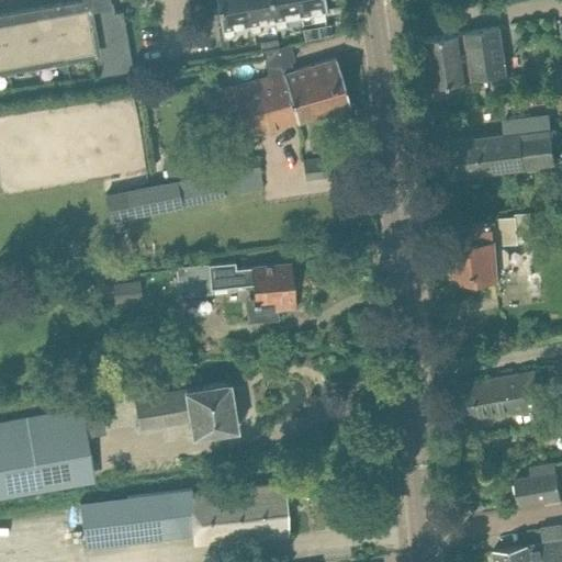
[(123,10),(119,11),(110,12),(108,2),(89,6),(87,0),(75,0),(0,13),(0,66),(94,51),(98,65),(110,63),(112,72),(133,69),(123,10)]
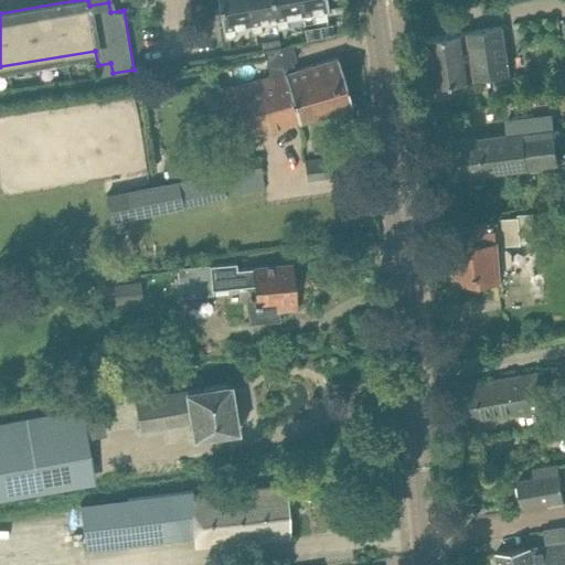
[(249,23),(244,0),(216,0),(223,29),(225,39),(236,36),(234,27),(249,23)]
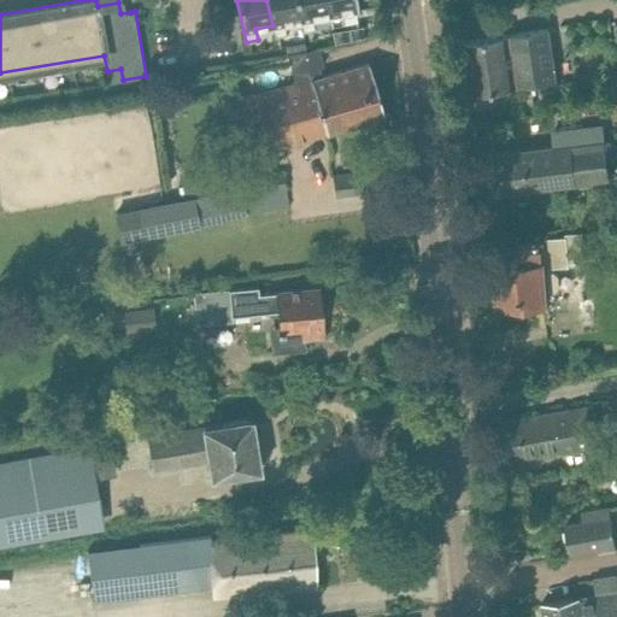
[(301,21),(297,0),(266,0),(272,25),(274,36),(286,34),(285,23),(300,21),(301,21)]
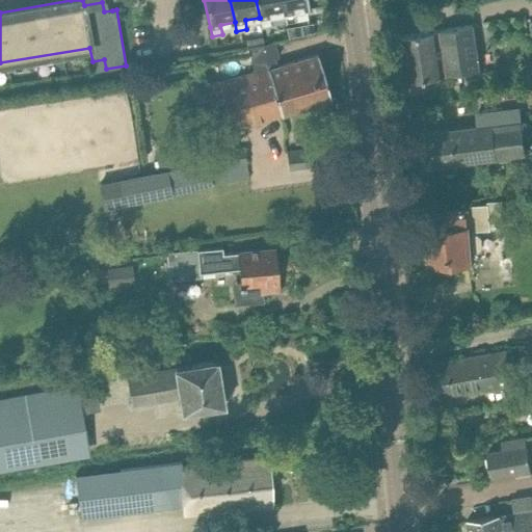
[(284,14),(281,0),(256,0),(260,18),(259,18),(261,27),(271,25),(269,16),(284,14)]
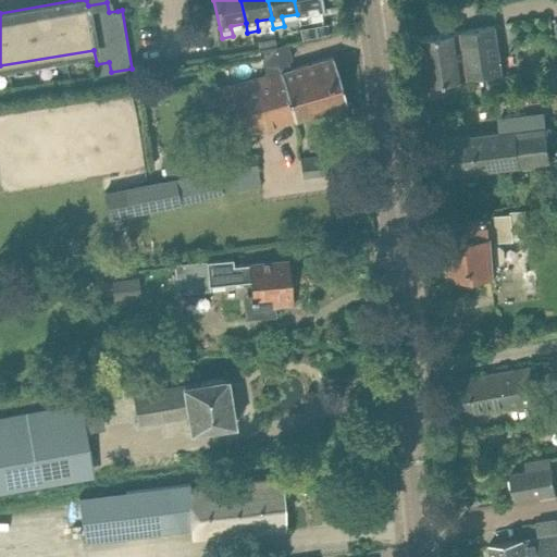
[(322,0),(294,0),(297,14),(298,23),(310,22),(308,12),(324,9),(322,0)]
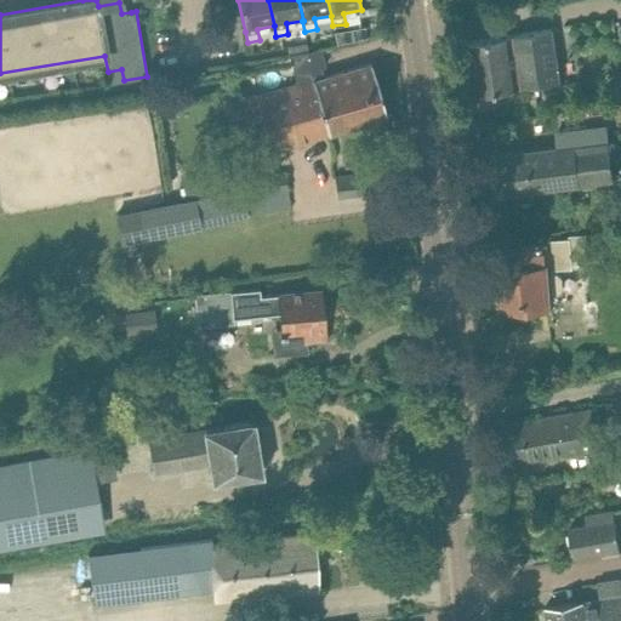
[(562,79),(553,27),(466,41),(473,92),(562,79)]
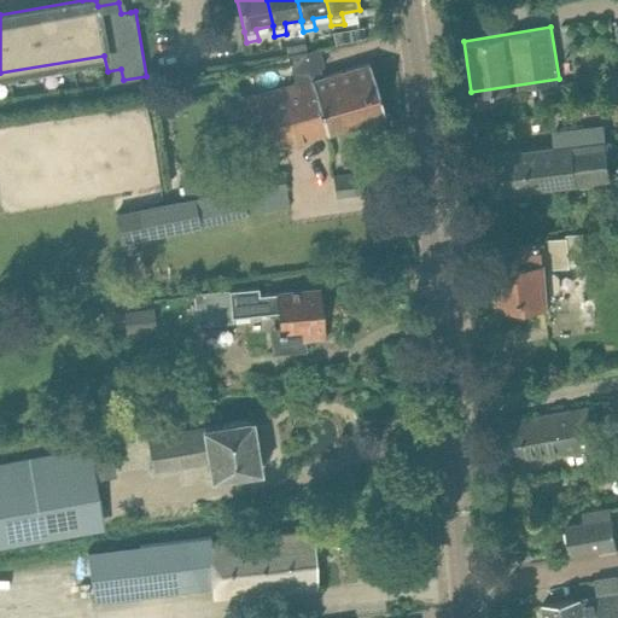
[(350,28),(332,30),(334,42),(353,40),(350,28)]
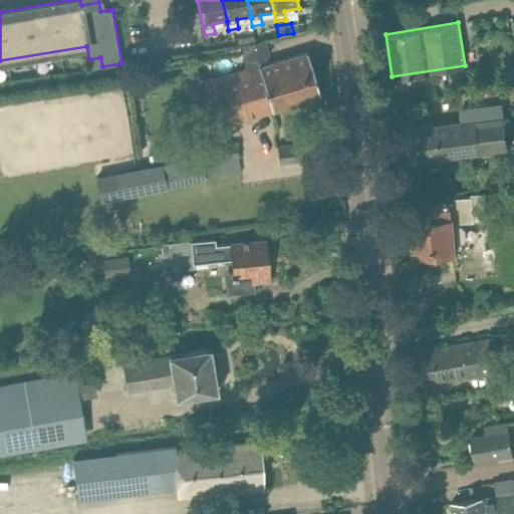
[(273,109),(265,84),(312,70),(307,52),(267,63),(265,55),(269,54),(265,40),(255,42),(255,41),(239,45),(246,69),(212,79),(226,123),(273,109)]
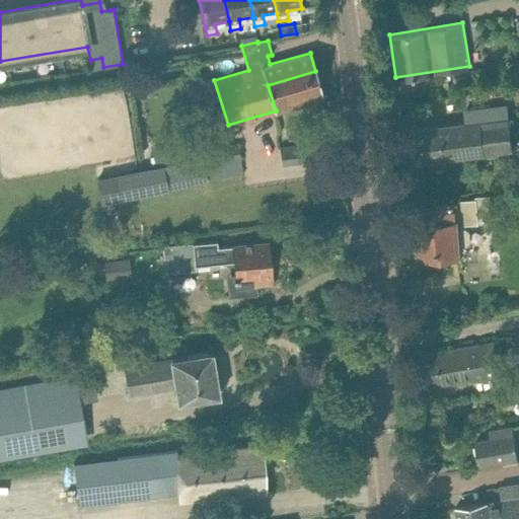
[(276,110),(323,97),(315,71),(268,85),(276,110)]
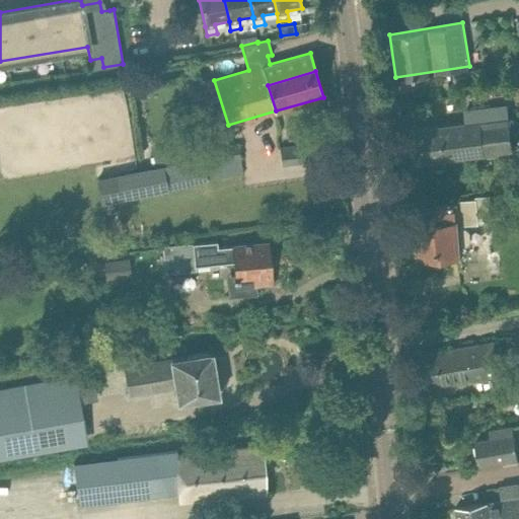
[(514,150),(508,105),(466,110),(467,123),(400,131),(404,163),(514,150)]
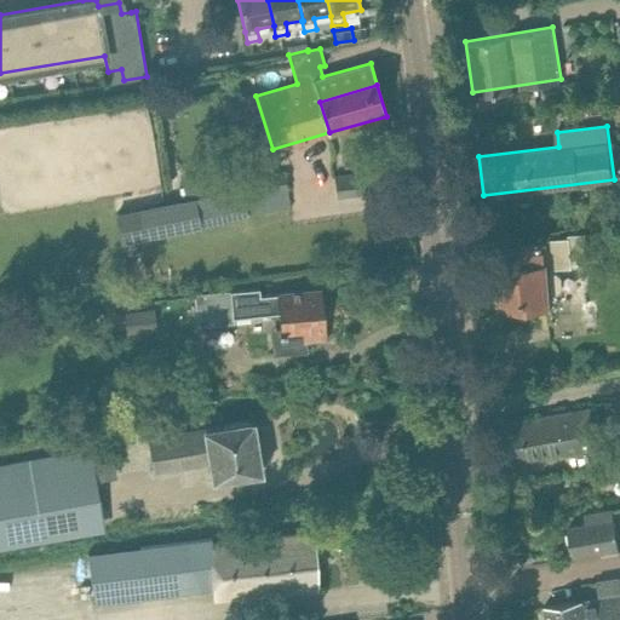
[(214,171),(185,177),(190,197),(218,191),(242,187),(244,199),(286,191),(283,173),(241,181),(240,177),(217,182),(214,171)]
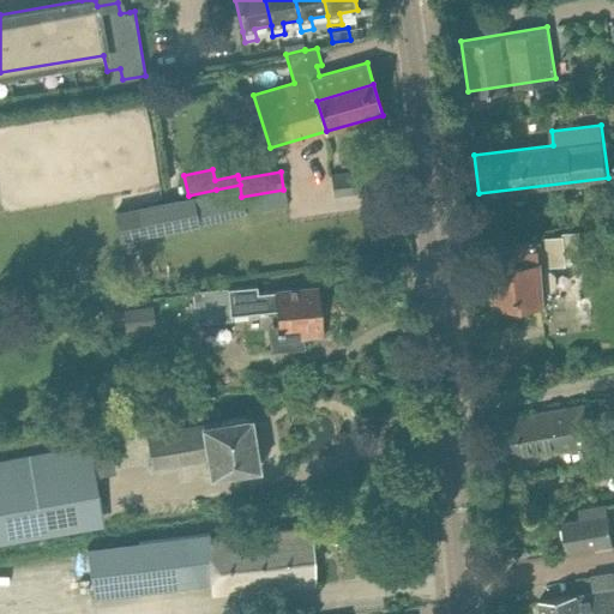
[(360,170),(331,174),(333,194),(363,191),(360,170)]
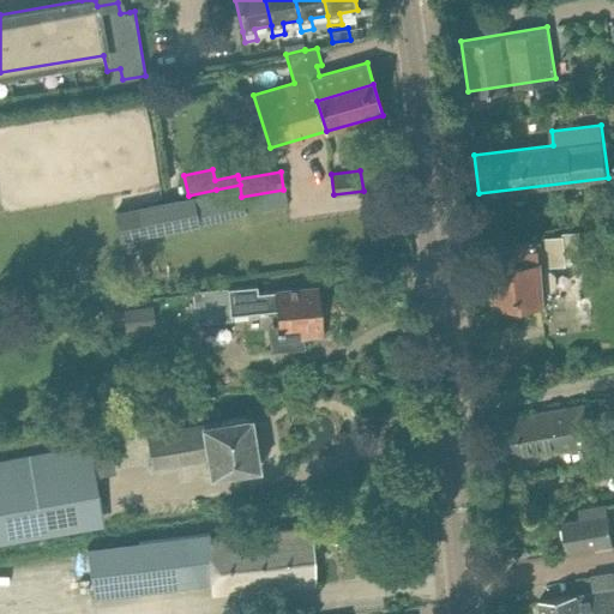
[(188,196),(114,211),(120,239),(222,216),(216,190),(188,196)]
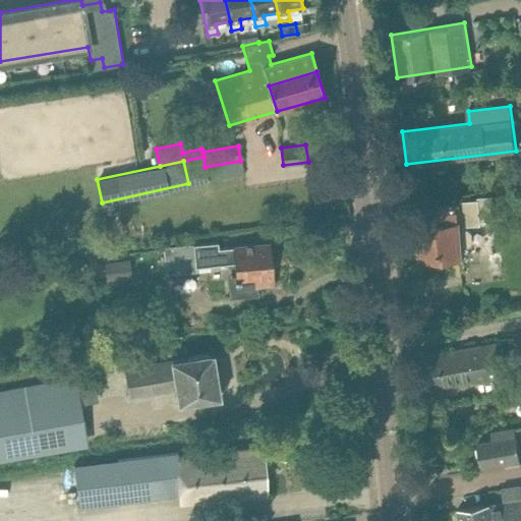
[(476,224),(474,204),(474,199),(430,203),(430,201),(428,201),(430,223),(418,224),(420,251),(428,251),(429,257),(461,255),(460,245),(470,244),(472,241),(472,232),(468,229),(464,230),(463,225),(476,224)]
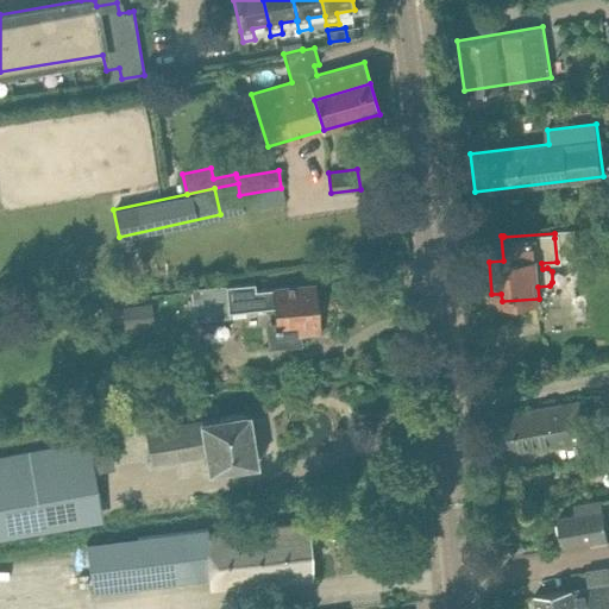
[(224,284),(189,288),(192,314),(227,312),(274,307),(278,345),(287,344),(300,343),(300,333),(319,331),(314,284),(290,286),(256,289),(255,282),(224,284)]
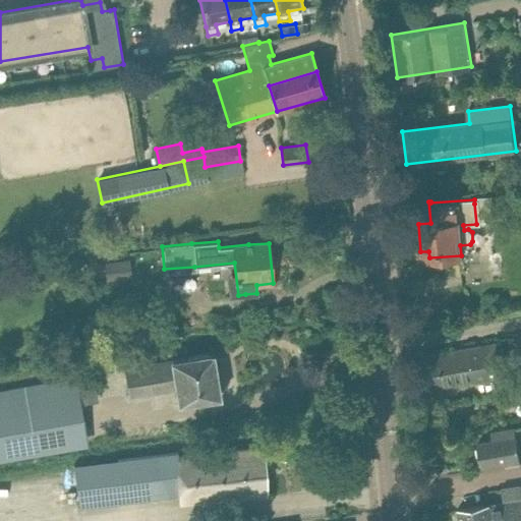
[(103,263),(67,267),(68,270),(69,281),(88,278),(87,273),(104,271),(105,281),(130,278),(128,258),(103,263)]
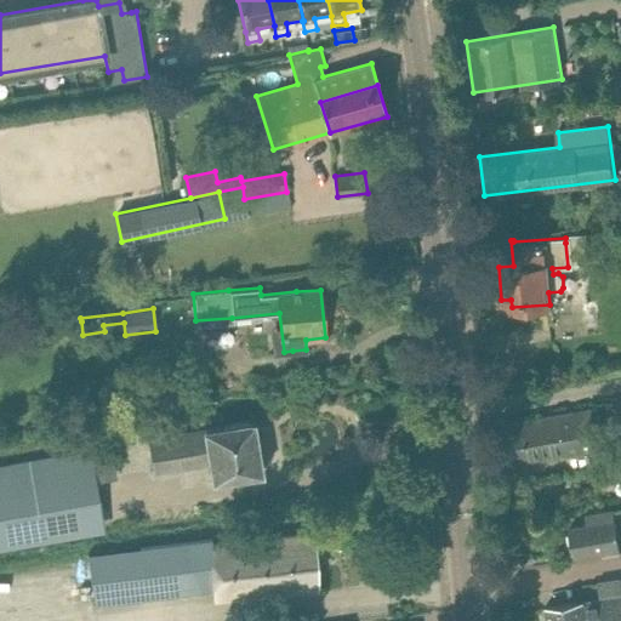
[(598,448),(592,408),(499,423),(506,463),(598,448)]
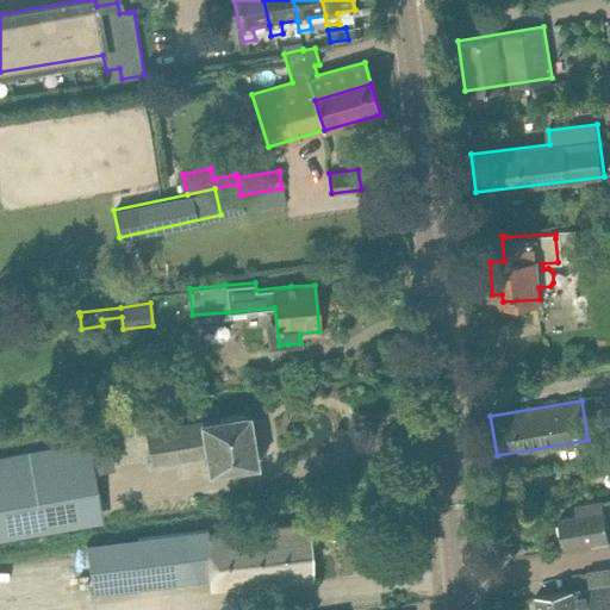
[(257,464),(249,412),(147,429),(153,462),(206,453),(209,472),(257,464)]
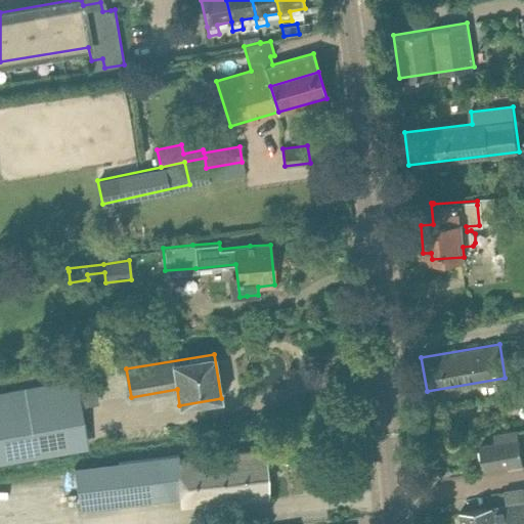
[(77,380),(7,391),(15,440),(84,429),(77,380)]
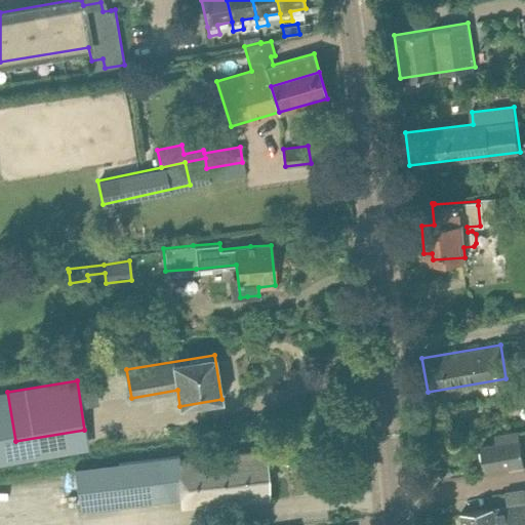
[(524,395),(513,398),(515,411),(524,409),(524,395)]
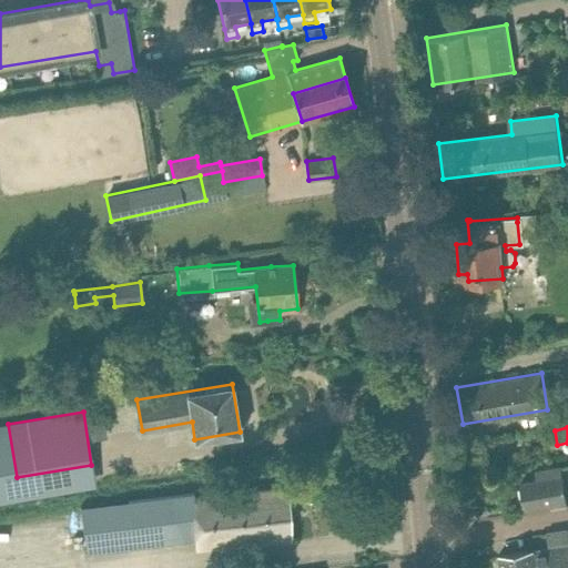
[(567,505),(564,483),(561,466),(536,470),(537,479),(521,482),(525,507),(550,503),(551,508),(567,505)]
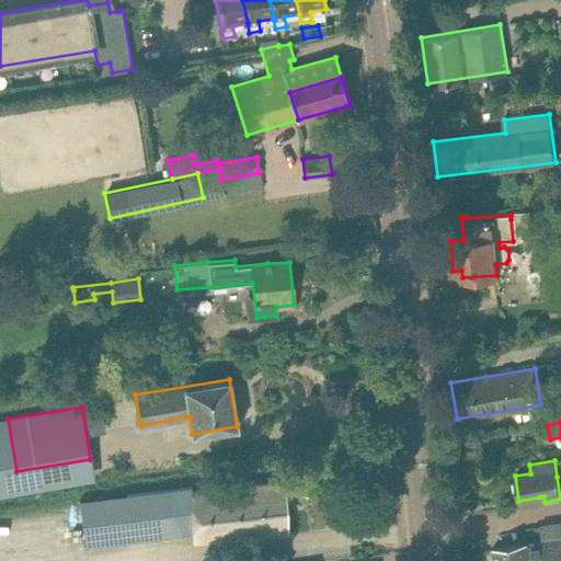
[(285,531),(283,481),(189,493),(189,489),(80,502),(86,545),(193,531),(193,540),(285,531)]
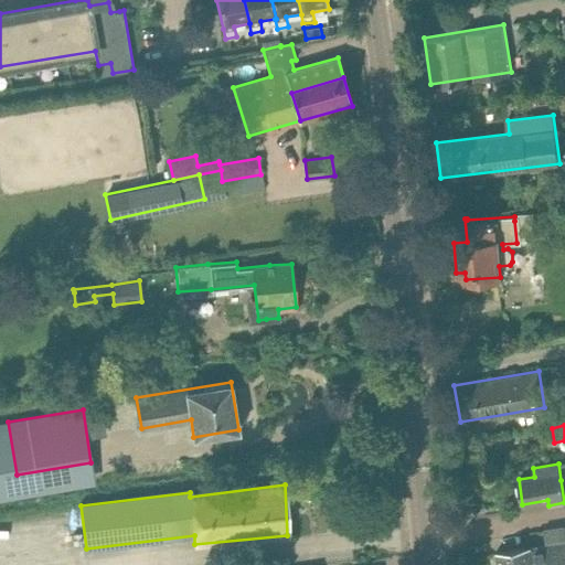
[(564,564),(564,525),(544,530),(546,544),(497,552),(498,564),(564,564)]
